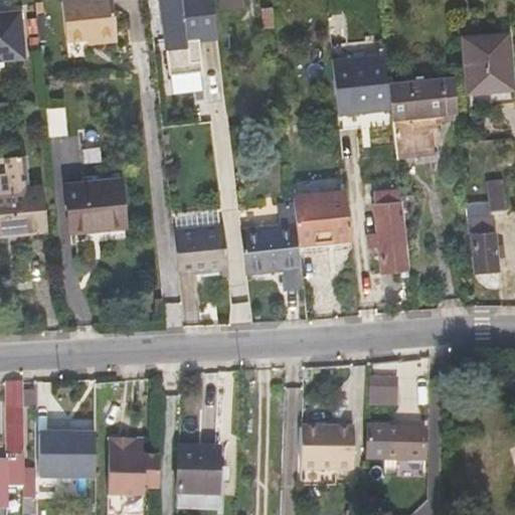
[(96,36),(96,41),(117,39),(113,0),(62,0),(67,39),(96,36)]
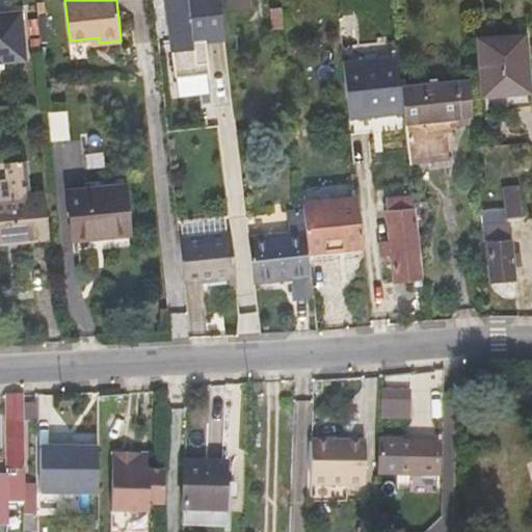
[(166,0),(176,75),(211,71),(207,40),(227,36),(221,0),(166,0)]
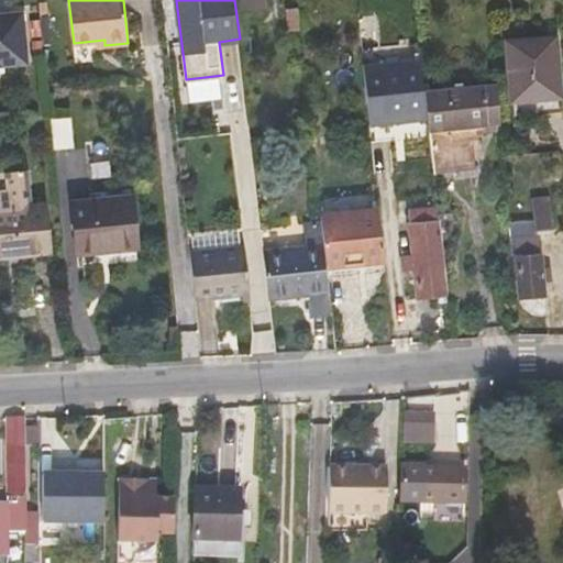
[(0,65),(26,64),(21,12),(0,13),(0,65)]
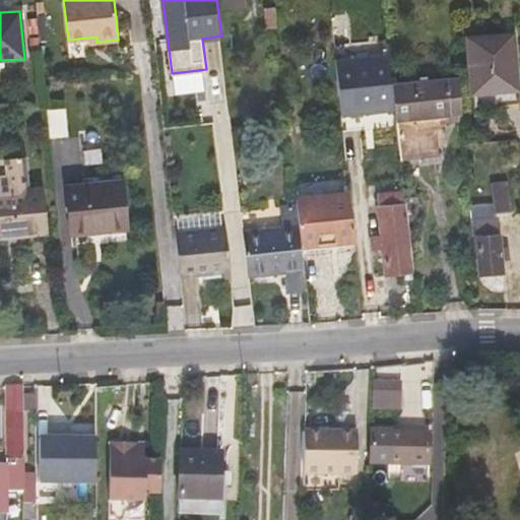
[(518,103),(513,35),(467,38),(472,93),(497,90),(499,105),(518,103)]
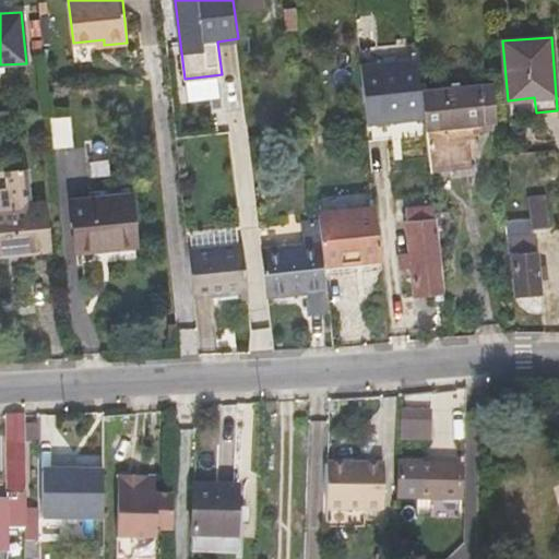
[(366,121),(425,115),(418,58),(359,63),(366,121)]
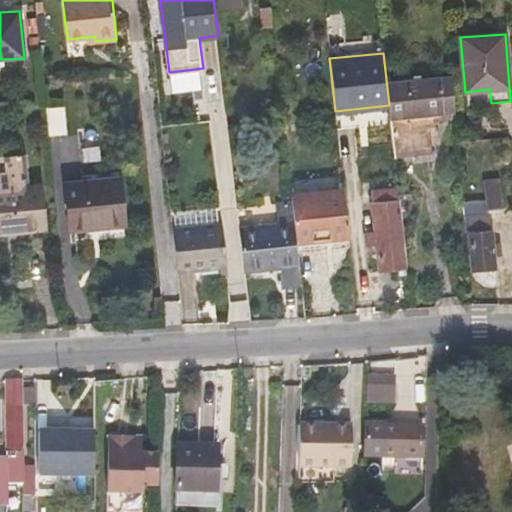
[(432,153),(428,115),(455,112),(452,77),(387,84),(389,105),(395,157),(432,153)]
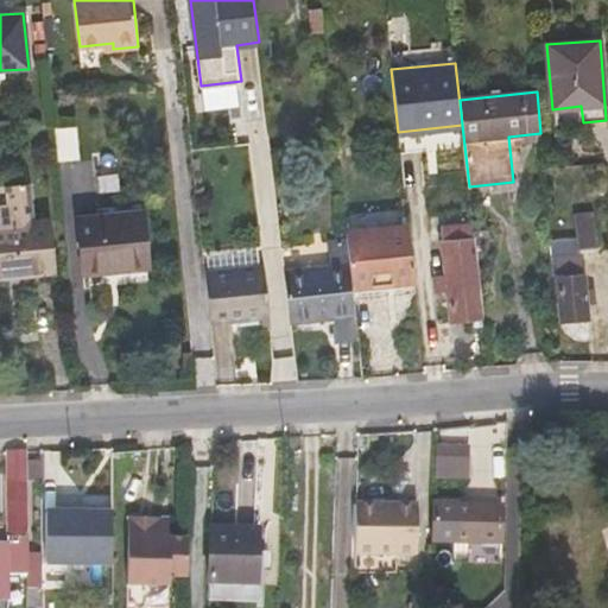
[(56,159),(74,157),(71,127),(52,130),(56,159)]
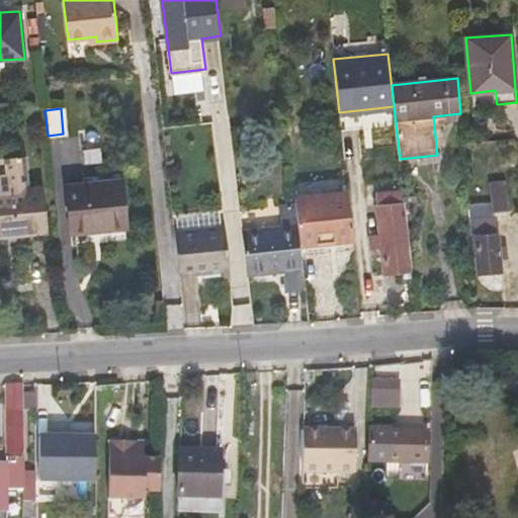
[(0,176),(0,191),(28,189),(26,173),(21,170),(11,170),(5,176),(0,176)]
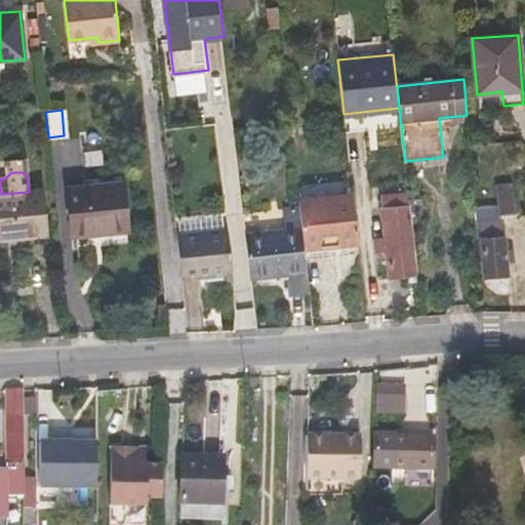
[(122,183),(67,188),(71,235),(127,230),(122,183)]
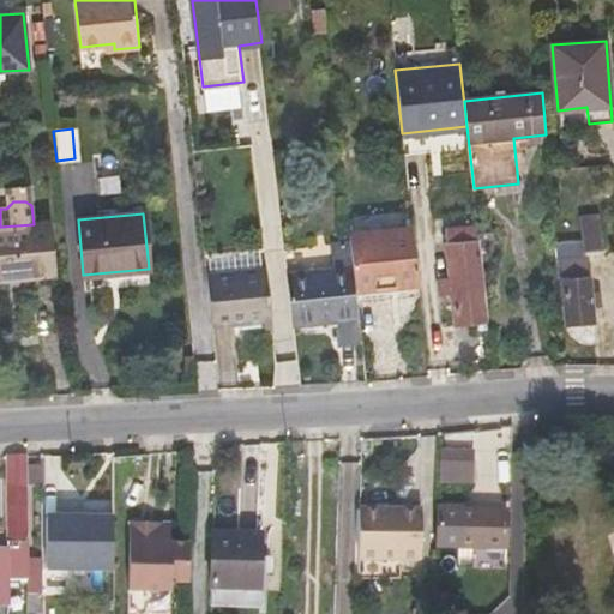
[(599,215),(581,216),(583,241),(583,250),(602,248),(599,215)]
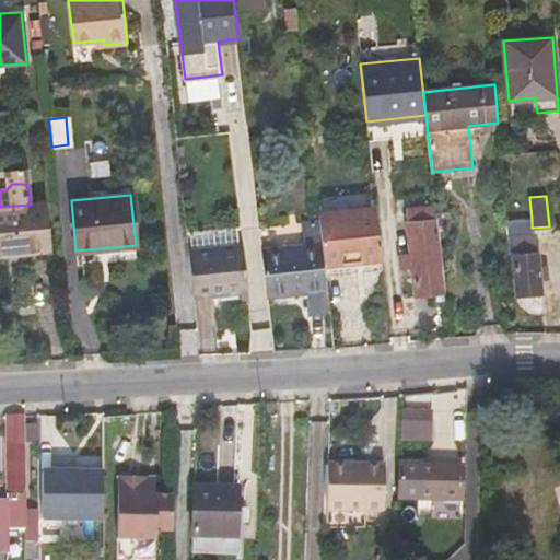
[(0,254),(49,249),(45,203),(31,205),(0,207),(0,254)]
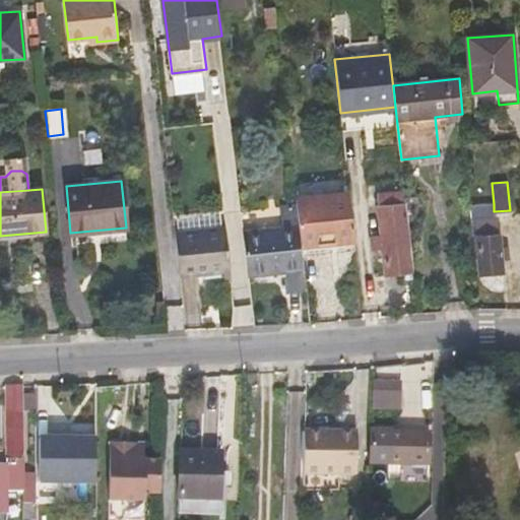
[(348,190),(296,195),(299,225),(301,246),(354,241),(348,190)]
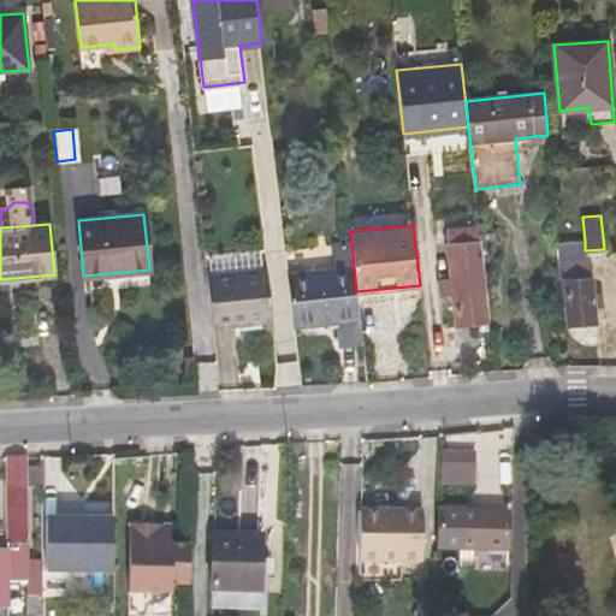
[(452,292),(456,326),(489,323),(479,226),(445,230),(451,279),(439,280),(442,294),(452,292)]
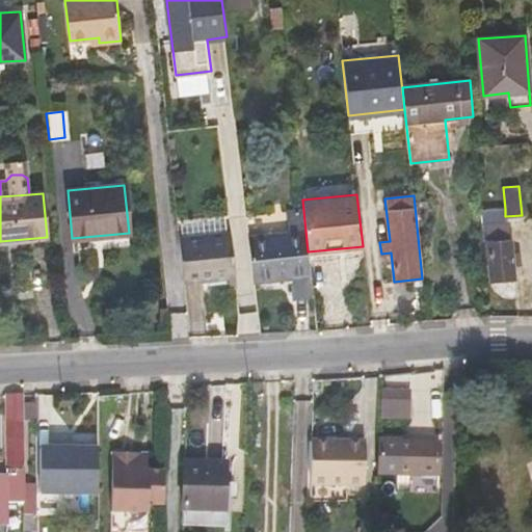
[(481,211),(483,240),(487,240),(489,240),(488,224),(506,223),(505,216),(505,209),(481,211)]
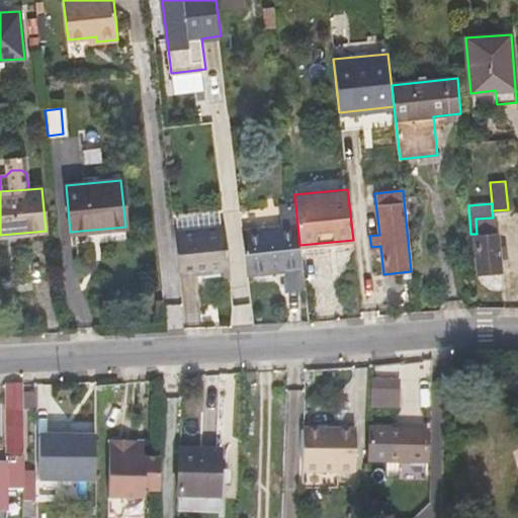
[(501,272),(500,257),(499,248),(498,232),(494,232),(493,218),(476,219),(477,234),(475,234),(478,273),(501,272)]
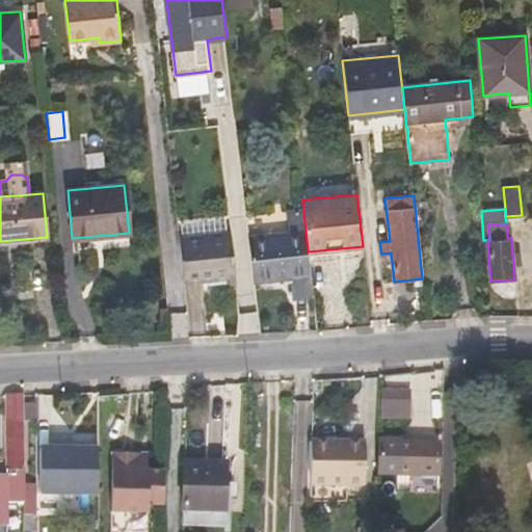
[(308,251),(306,231),(249,237),(255,282),(291,278),(294,299),(313,299),(308,251)]
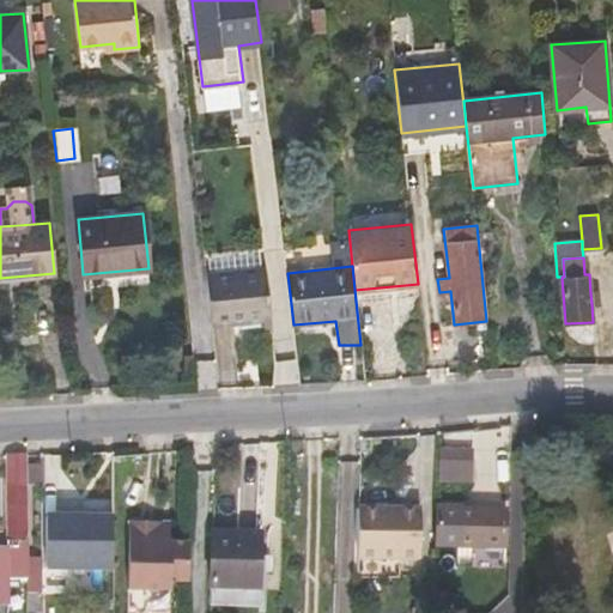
[(207,289),(213,338),(262,333),(273,332),(267,283),(207,289)]
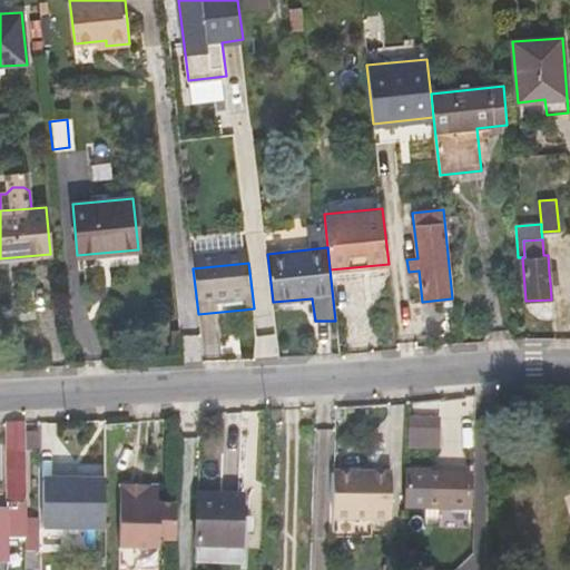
[(246,330),(256,328),(254,308),(244,310),(246,330)]
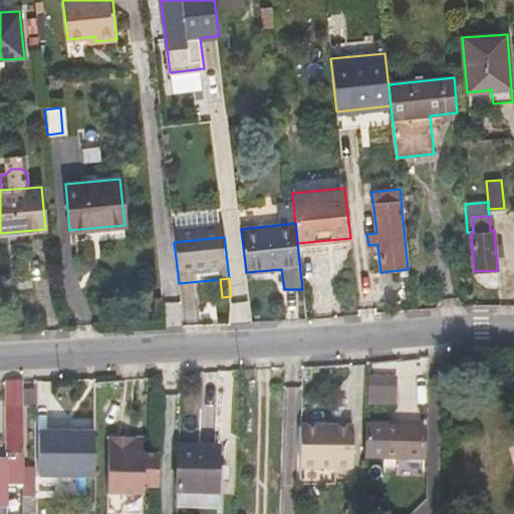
[(18,468),(21,456),(20,404),(20,386),(20,380),(4,381),(4,384),(6,461),(6,484),(23,484),(22,513),(34,513),(34,468),(18,468)]
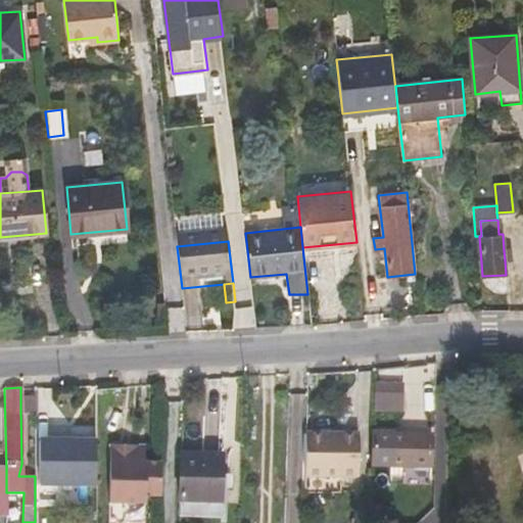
[(400,387),(376,387),(375,395),(388,395),(400,395),(400,387)]
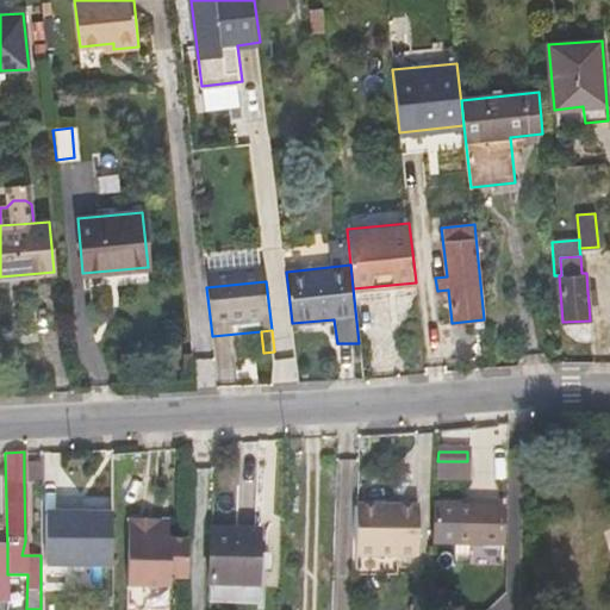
[(38,458),(24,458),(24,479),(39,479),(38,458)]
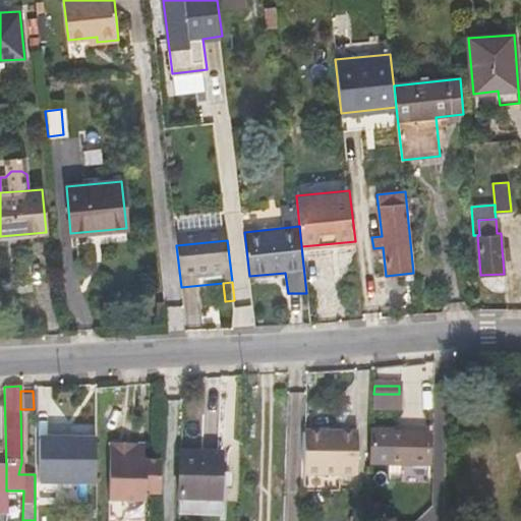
[(387,408),(387,394),(373,394),(373,407),(387,408)]
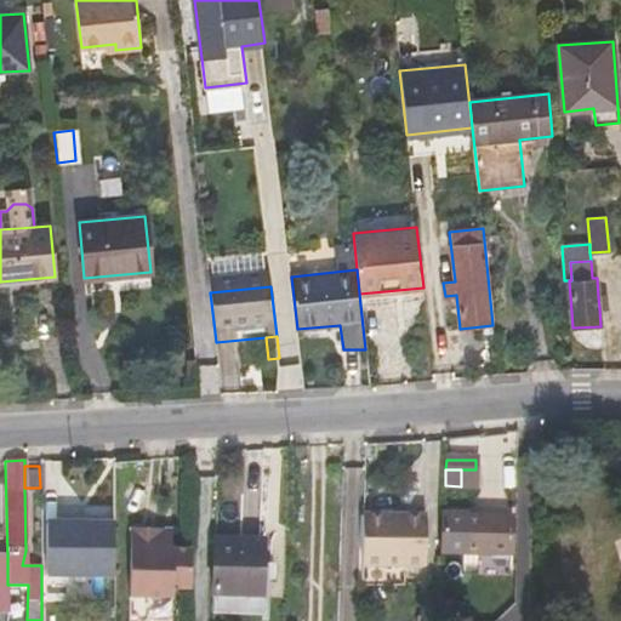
[(461,486),(476,486),(476,469),(461,469),(461,486)]
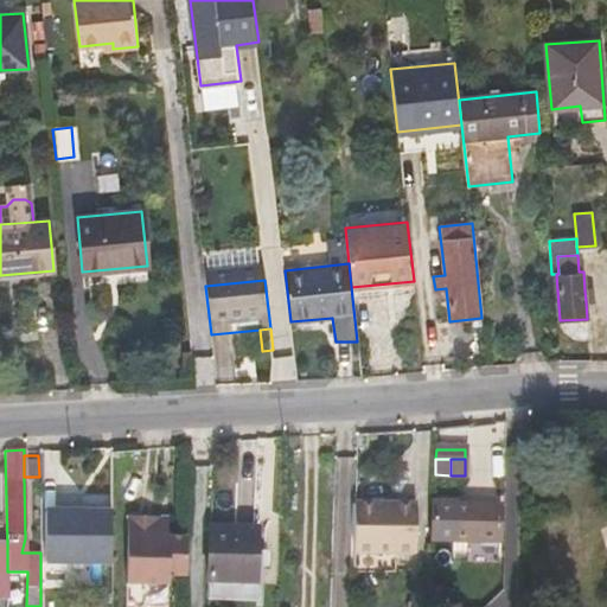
[(417,504),(357,504),(355,555),(416,554),(417,504)]
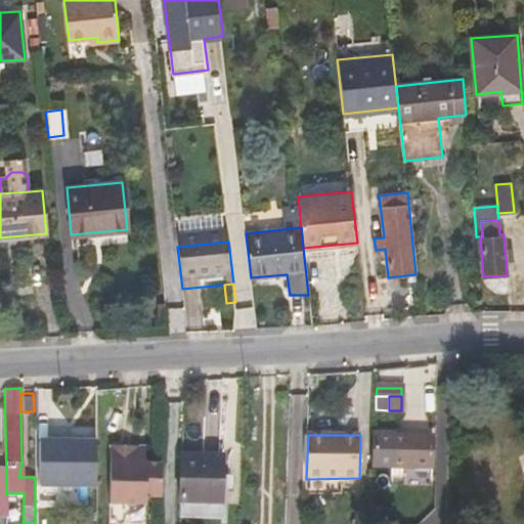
[(375,436),(374,467),(390,467),(403,467),(432,468),(433,437),(375,436)]
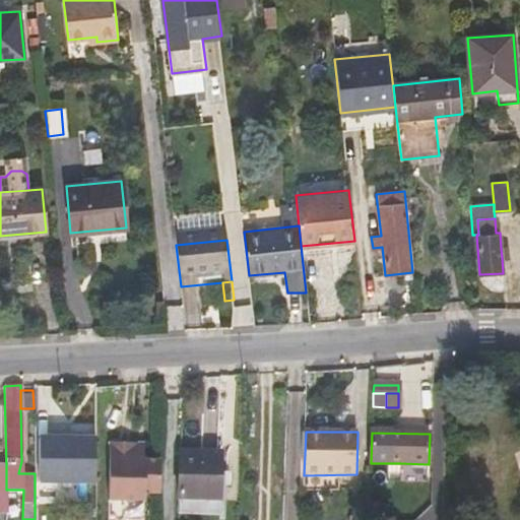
[(94,439),(39,439),(39,462),(74,462),(74,482),(95,482),(94,439)]
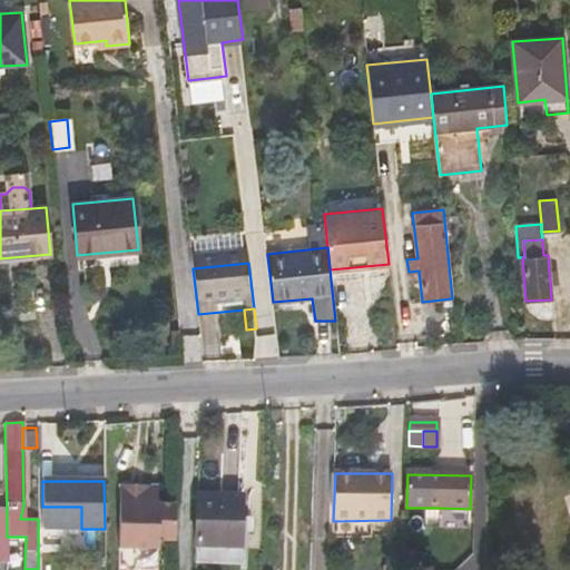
[(157,540),(174,541),(175,504),(157,504),(157,500),(148,500),(149,487),(119,485),(118,548),(157,549),(157,540)]
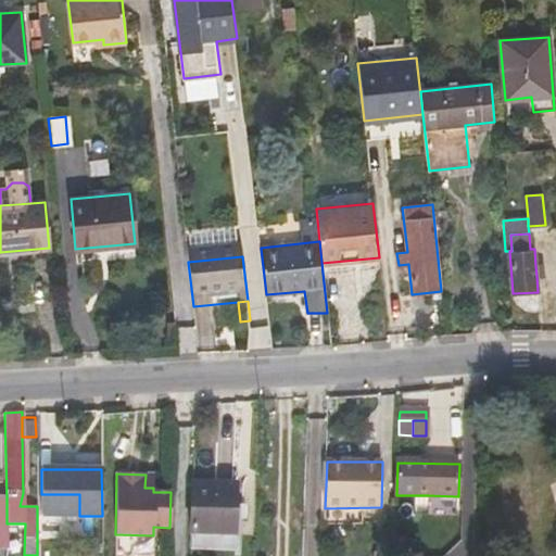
[(153,475),(146,475),(144,488),(153,488),(153,475)]
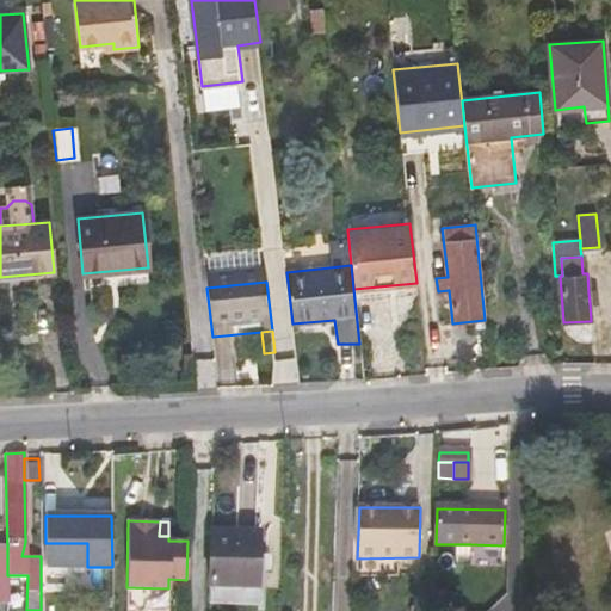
[(258,590),(259,532),(211,531),(210,587),(258,590)]
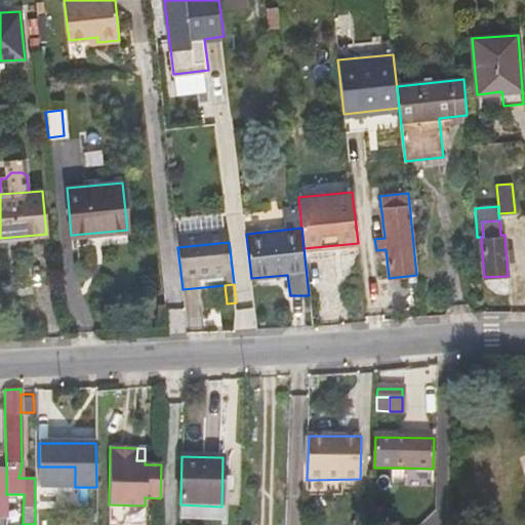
[(75,487),(75,467),(39,467),(39,487),(75,487)]
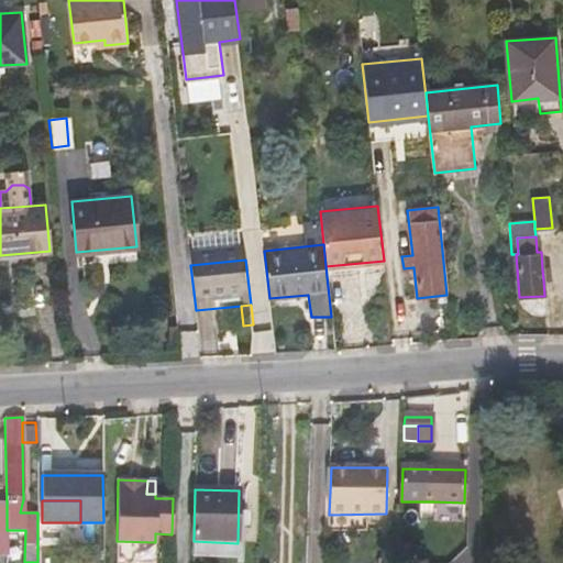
[(419,514),(433,514),(433,501),(419,501),(419,514)]
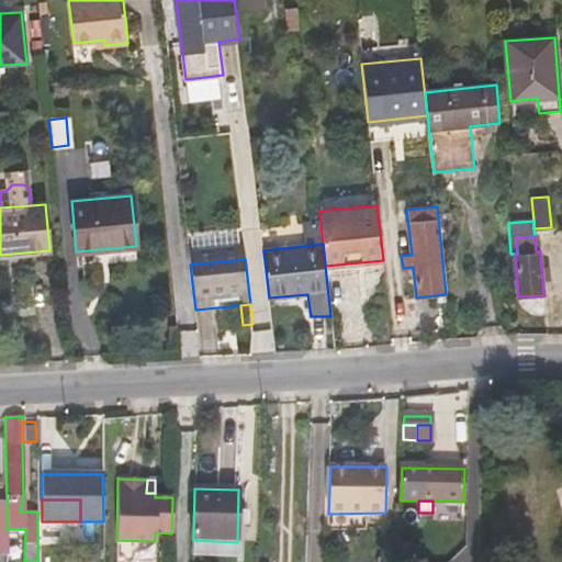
[(156,559),(157,543),(120,542),(120,557),(156,559)]
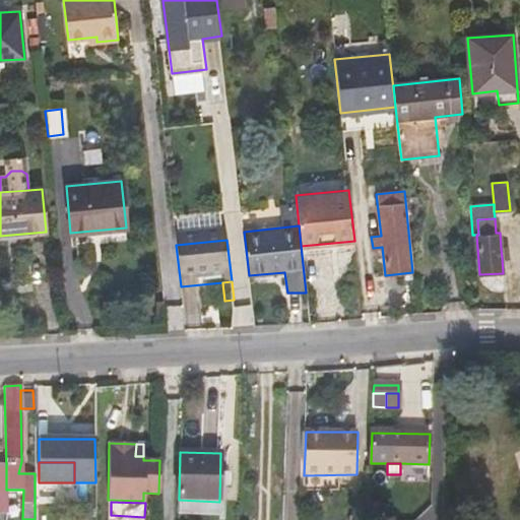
All buildings are outlined.
